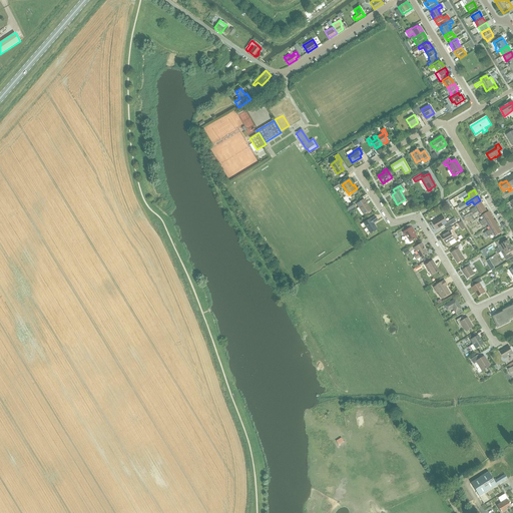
[(364,214),(370,210),(366,203),(364,199),(357,203),(364,214)]
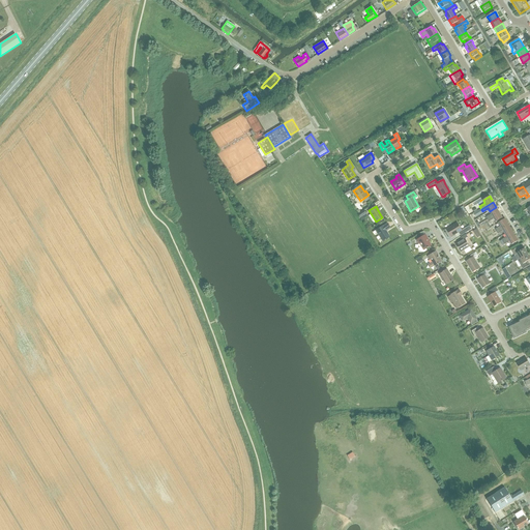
[(496,207),(490,211),(492,214),(487,217),(488,219),(500,212),(496,207)]
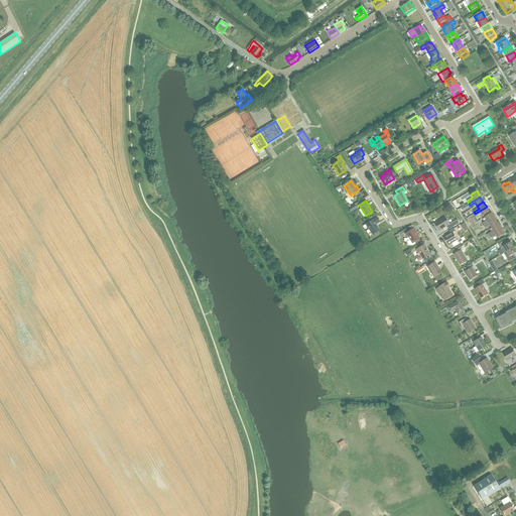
[(490,212),(487,207),(475,214),(476,216),(481,213),(483,216),(490,212)]
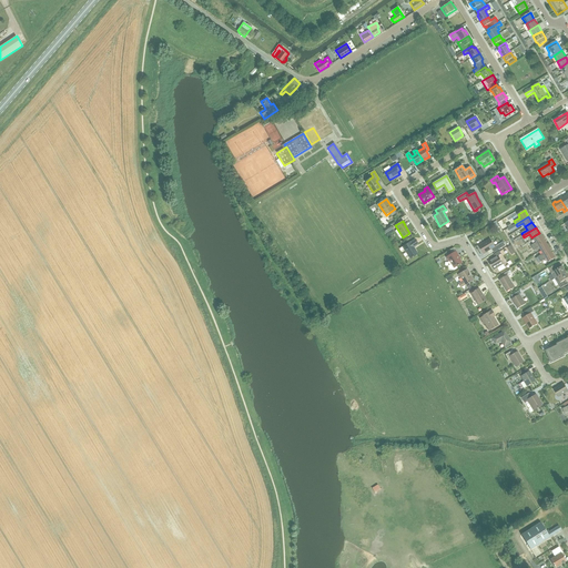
[(533,249),(545,241),(541,234),(535,239),(536,242),(531,245),(533,249)]
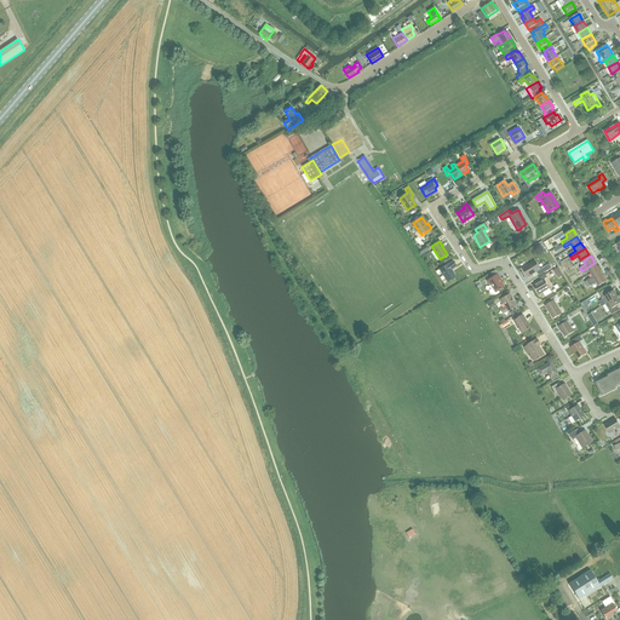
[(457,277),(455,275),(452,270),(457,267),(453,262),(448,265),(448,264),(440,270),(448,282),(457,277)]
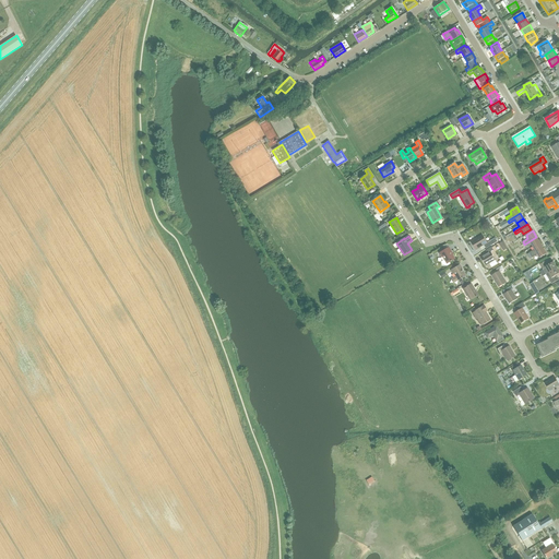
[(483,236),(472,242),(476,250),(487,244),(483,236)]
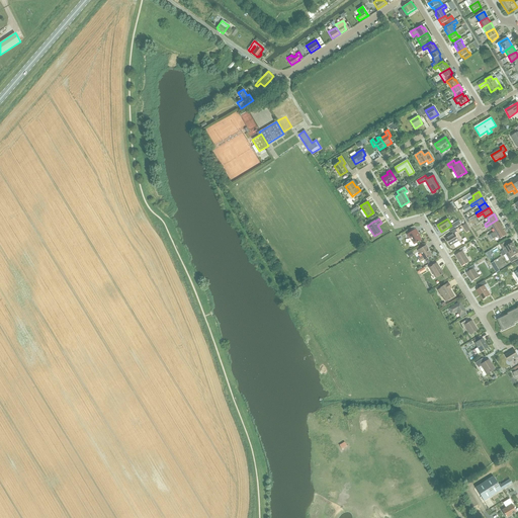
[(500,225),(497,220),(486,227),(487,229),(492,226),(494,229),(500,225)]
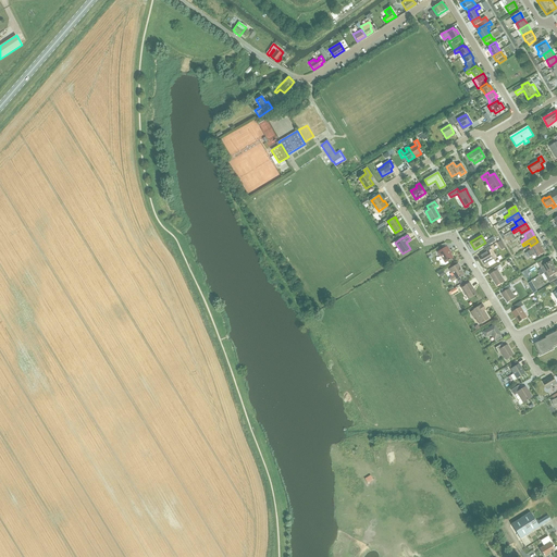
[(537,242),(531,246),(532,249),(528,251),(529,255),(542,247),(537,242)]
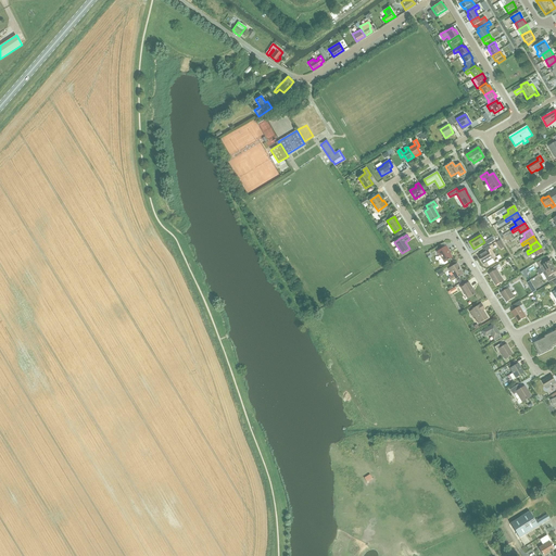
[(442,249),(437,252),(439,255),(440,255),(442,258),(440,261),(441,264),(442,264),(443,265),(444,265),(445,265),(445,264),(447,263),(446,261),(452,257),(447,250),(449,250),(446,245),(445,247),(442,249)]
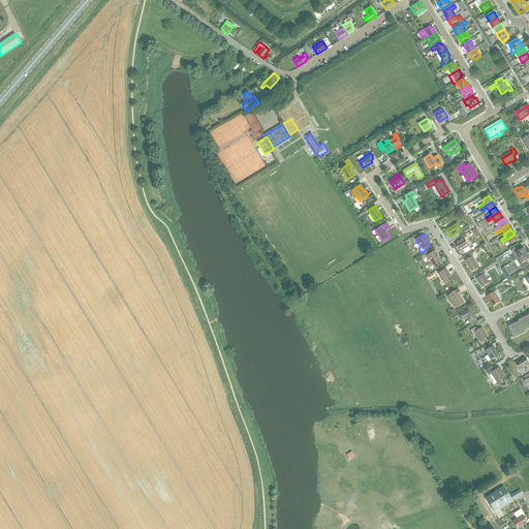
[(455,244),(460,251),(463,249),(465,252),(470,249),(468,246),(469,246),(464,239),(467,237),(465,235),(460,238),(462,240),(455,244)]
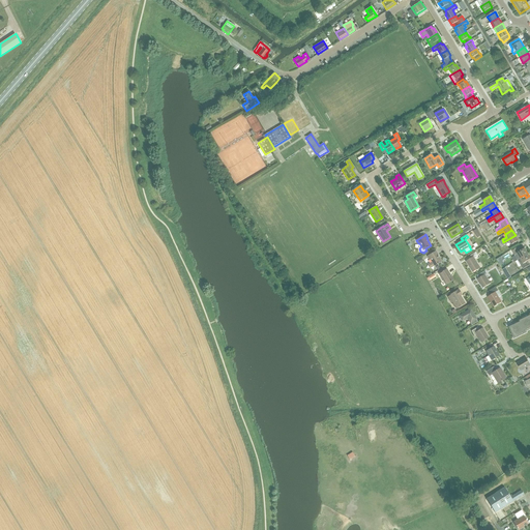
[(519,240),(516,235),(503,242),(504,244),(509,241),(511,244),(519,240)]
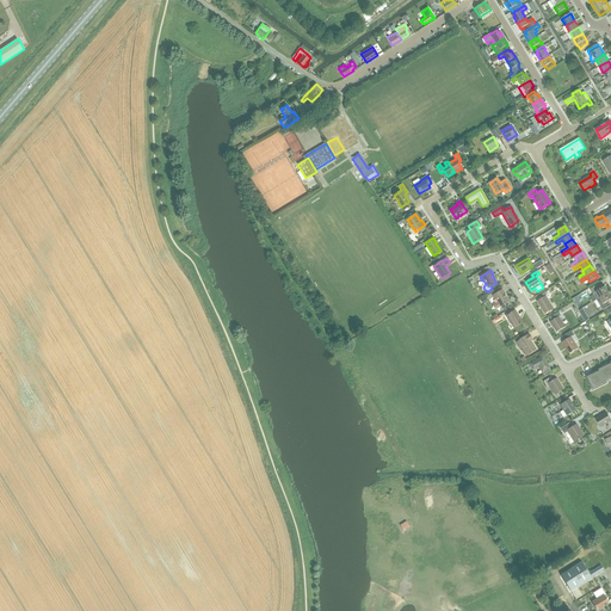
[(598,284),(591,289),(597,300),(609,292),(605,287),(602,289),(598,284)]
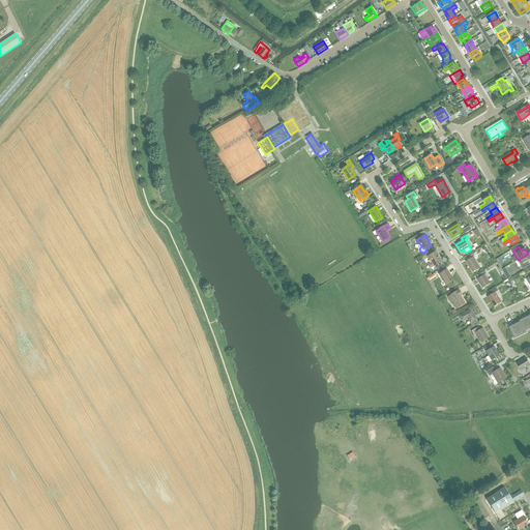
[(431,259),(432,262),(428,265),(430,268),(434,266),(441,262),(437,255),(438,255),(436,252),(428,257),(430,260),(431,259)]
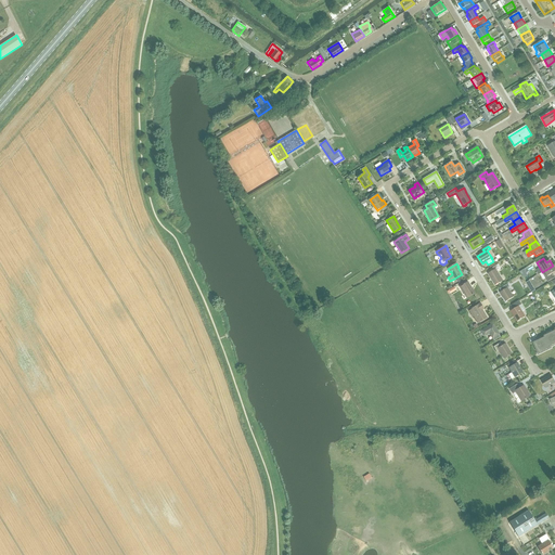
[(489,274),(495,285),(503,281),(497,270),(501,267),(499,265),(493,268),(494,270),(489,274)]
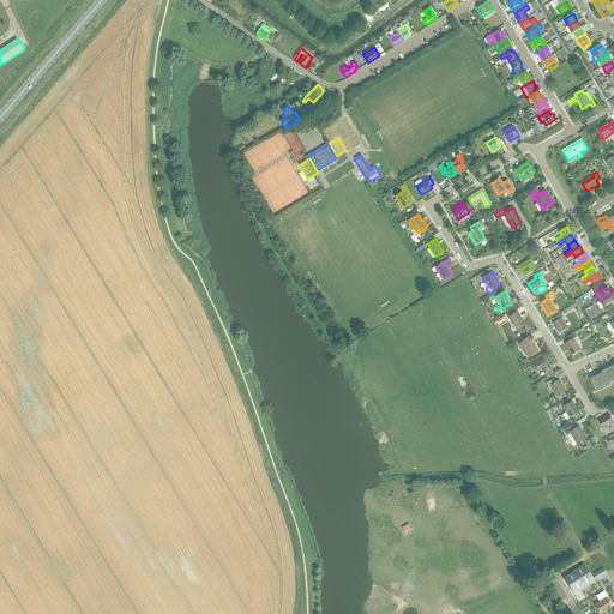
[(613,300),(613,298),(612,294),(600,301),(606,312),(613,306),(612,302),(613,300)]
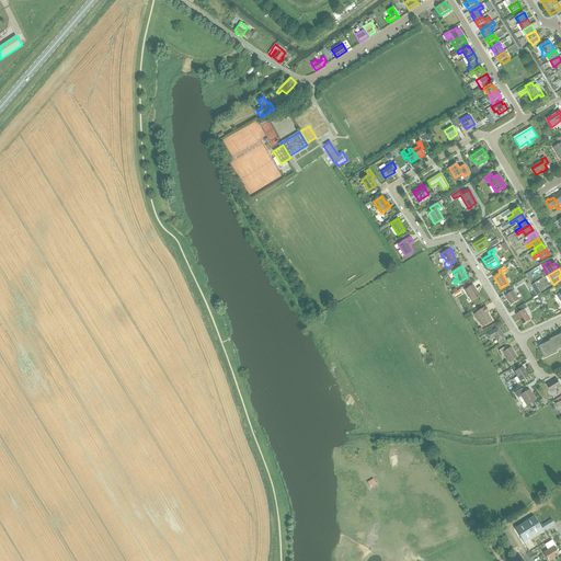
[(535,284),(531,286),(538,296),(541,294),(535,284)]
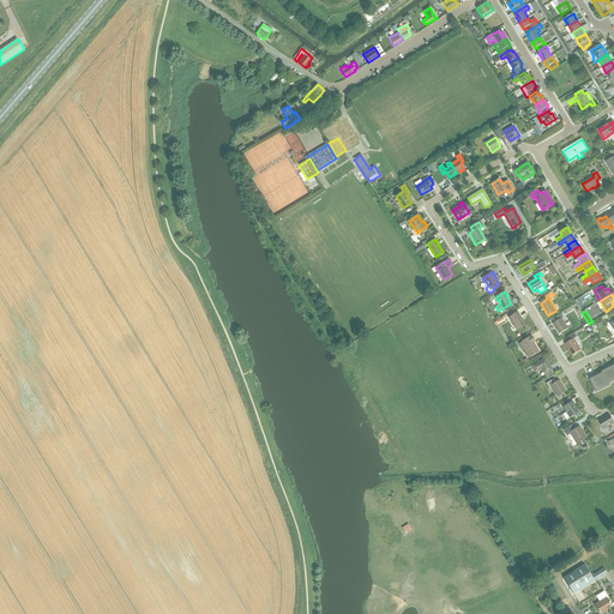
[(517,330),(525,325),(517,312),(509,317),(517,330)]
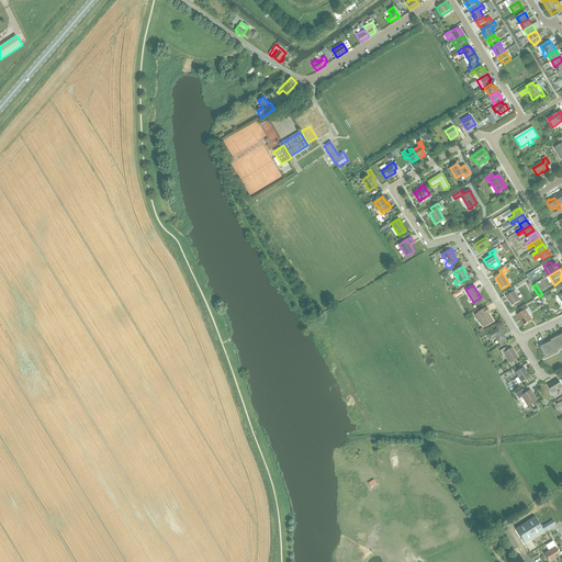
[(508,300),(510,303),(513,305),(520,301),(516,294),(518,293),(515,288),(506,292),(508,295),(506,296),(508,300)]
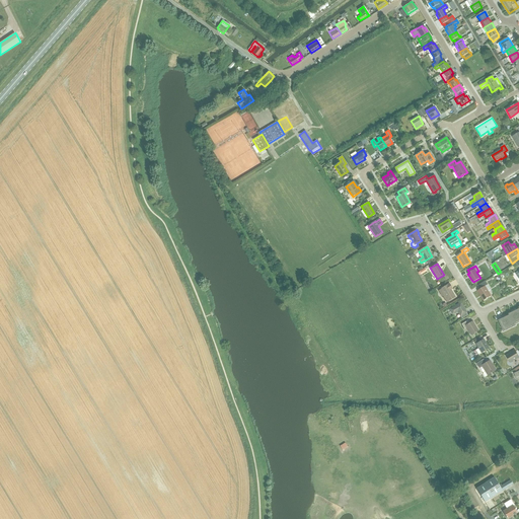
[(477,291),(484,301),(491,296),(485,286),(488,285),(485,281),(477,286),(479,289),(477,291)]
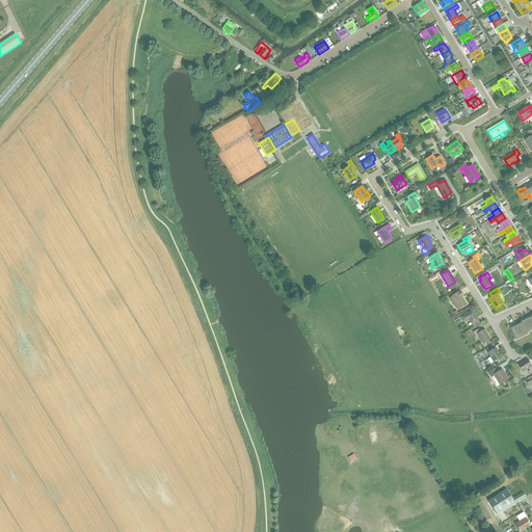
[(452,297),(450,298),(452,301),(453,303),(454,303),(458,310),(459,310),(467,304),(462,297),(463,296),(460,290),(451,296),(452,297)]
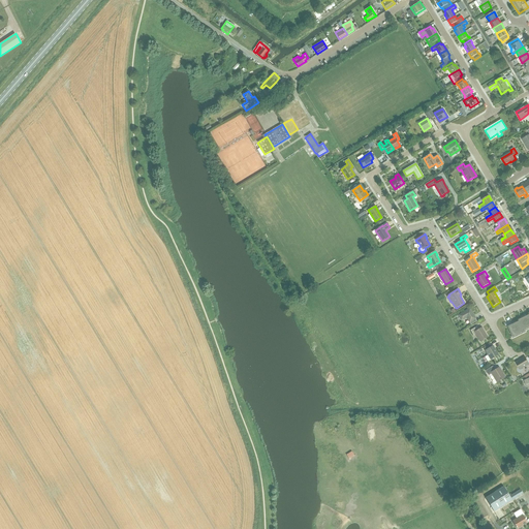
[(465,312),(459,315),(462,319),(466,317),(467,319),(470,324),(476,321),(475,318),(473,316),(474,315),(471,310),(469,311),(468,309),(464,311),(465,312)]
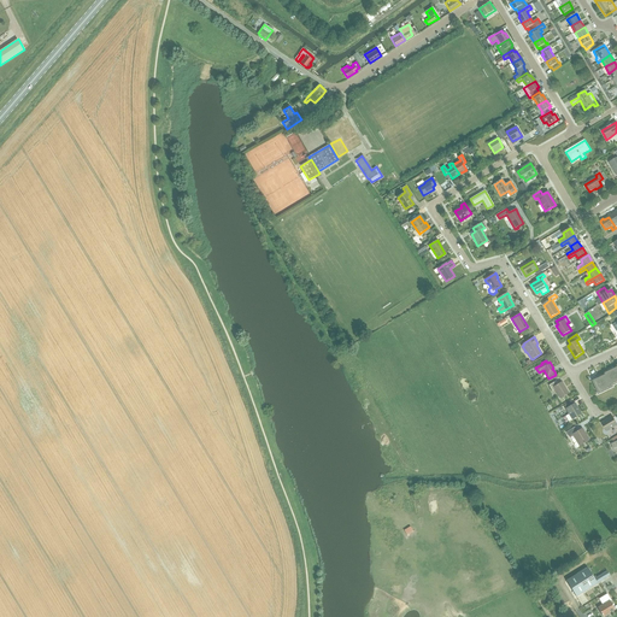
[(616,382),(616,381),(611,370),(605,374),(605,375),(611,386),(616,382)]
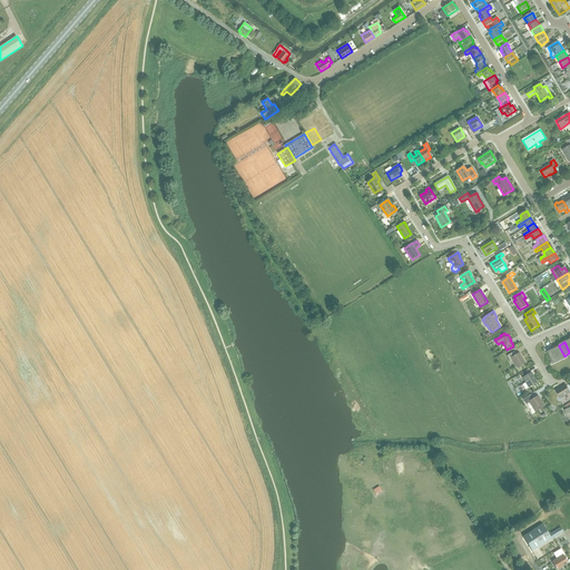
[(559,346),(553,349),(559,360),(566,357),(564,356),(559,346)]
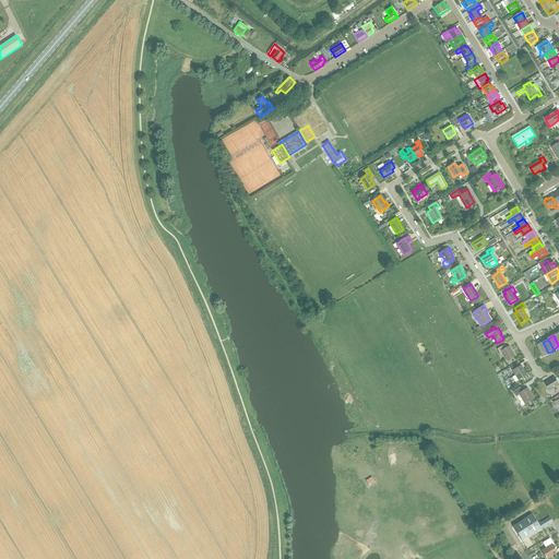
[(548,353),(543,342),(536,345),(542,356),(548,353)]
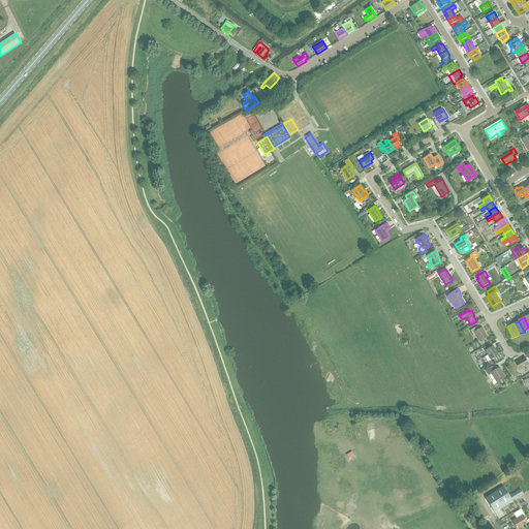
[(480,341),(488,337),(481,328),(478,330),(476,327),(470,330),(473,335),(475,334),(480,341)]
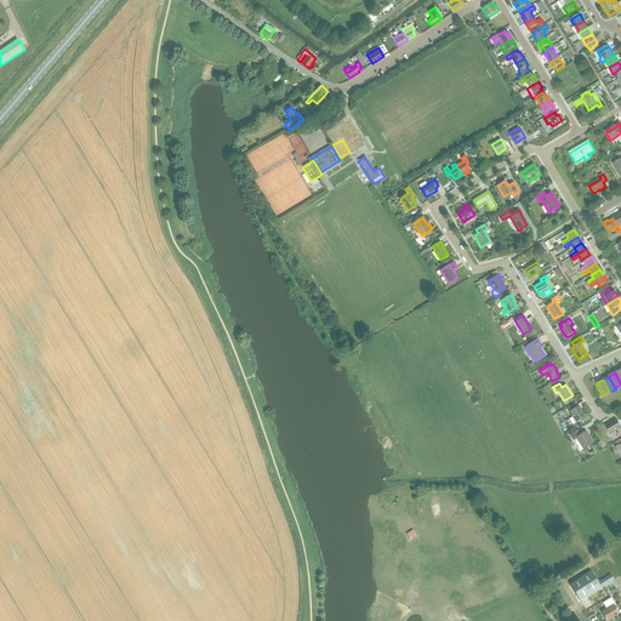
[(575,404),(568,408),(573,416),(569,419),(573,425),(585,416),(579,406),(577,406),(575,404)]
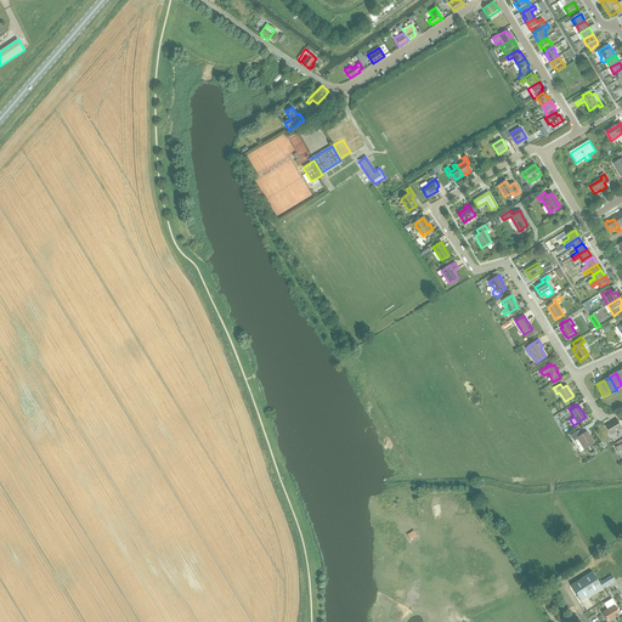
[(606,427),(611,435),(621,428),(621,427),(617,419),(614,422),(614,423),(606,427)]
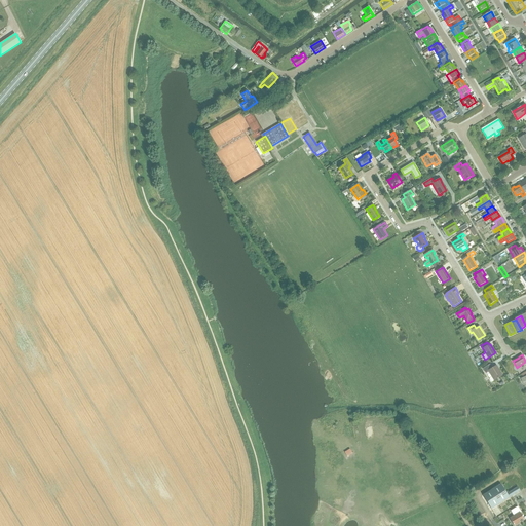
[(488,371),(491,376),(489,377),(489,378),(491,381),(494,380),(502,375),(496,365),(492,368),(490,364),(483,369),(485,372),(488,371)]
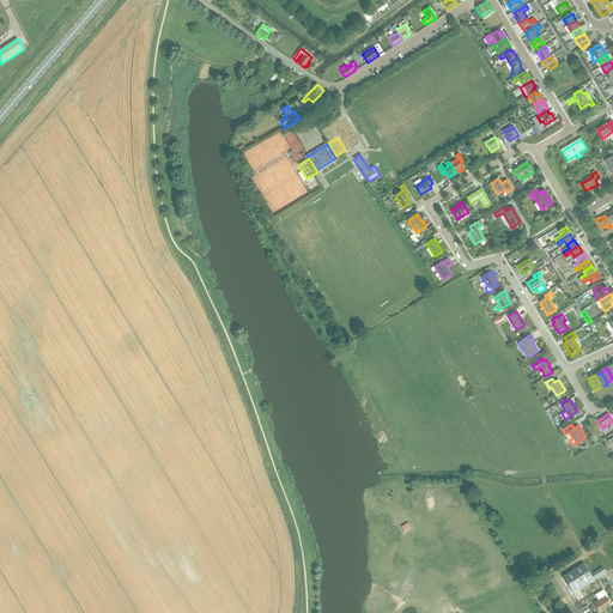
[(572,593),(606,572),(604,568),(593,574),(592,572),(590,574),(583,564),(563,577),(572,593)]
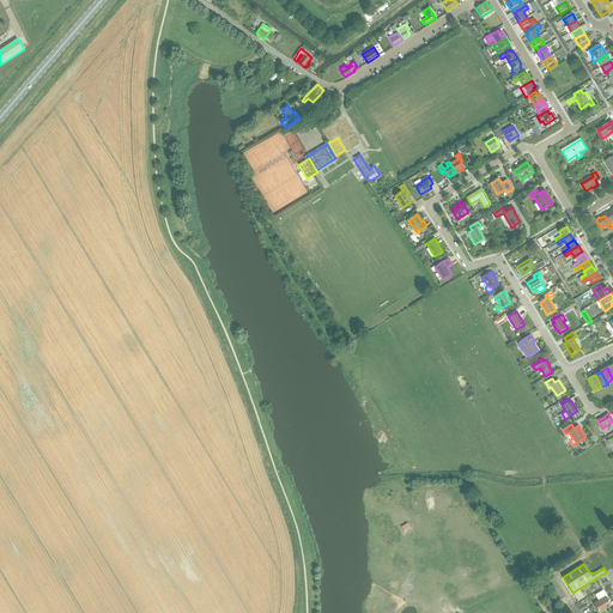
[(598,601),(594,604),(599,612),(611,606),(606,598),(607,598),(604,590),(595,595),(598,601)]
